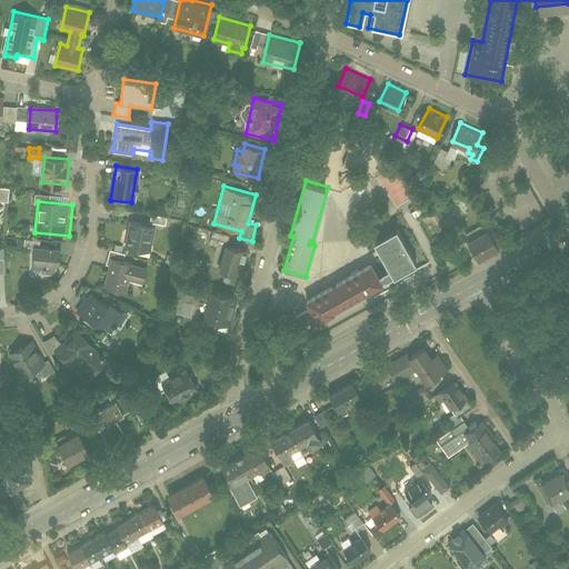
[(151,223),(129,220),(125,246),(147,249),(151,223)]
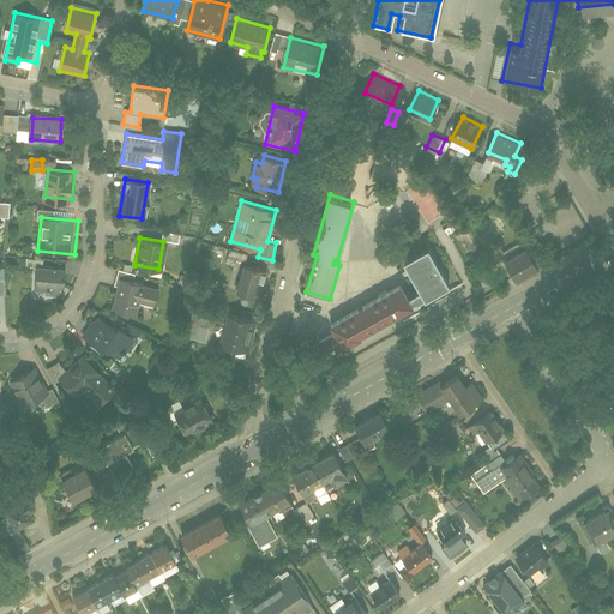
[(403,282),(330,320),(344,347),(365,335),(363,331),(414,305),(413,302),(451,282),(431,244),(405,257),(422,288),(410,294),(403,282)]
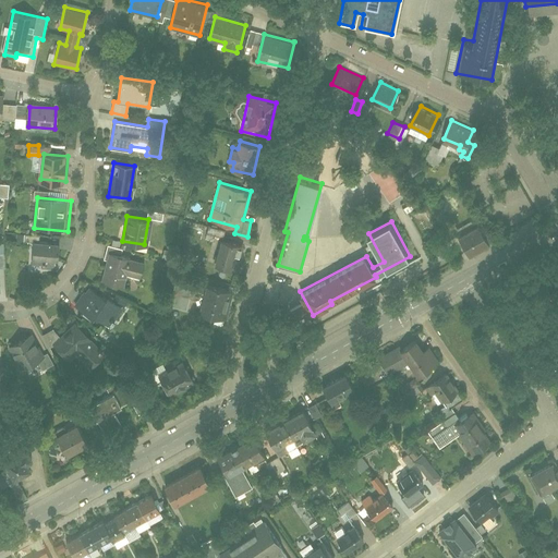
[(488,243),(477,222),(457,234),(468,254),(488,243)]
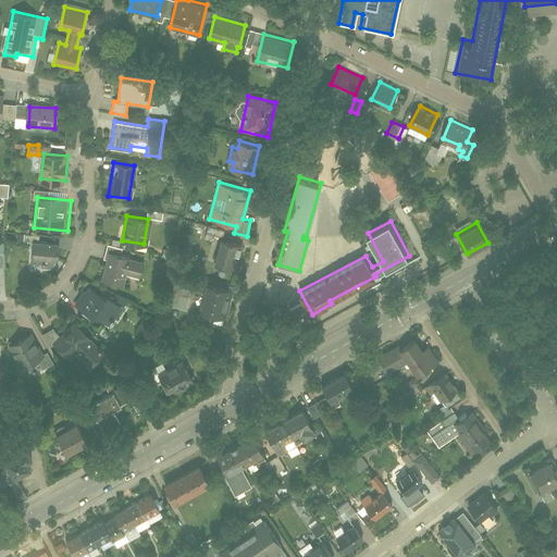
[(236,269),(244,245),(220,237),(213,261),(236,269)]
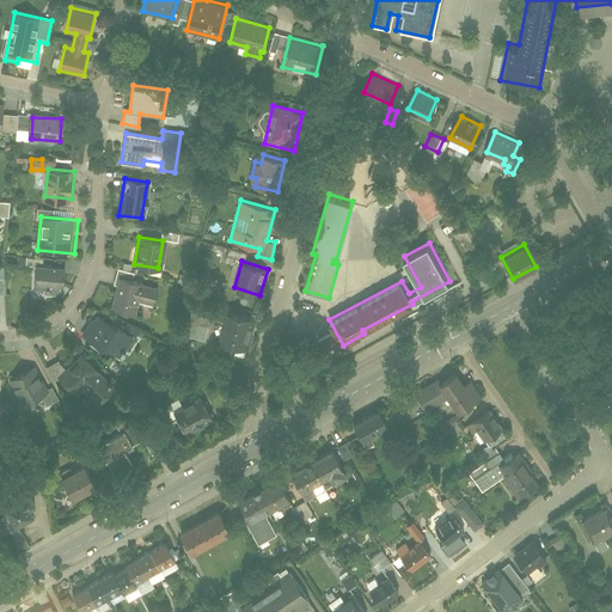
[(66,285),(67,271),(35,269),(35,283),(46,285),(46,294),(62,295),(62,285),(66,285)]
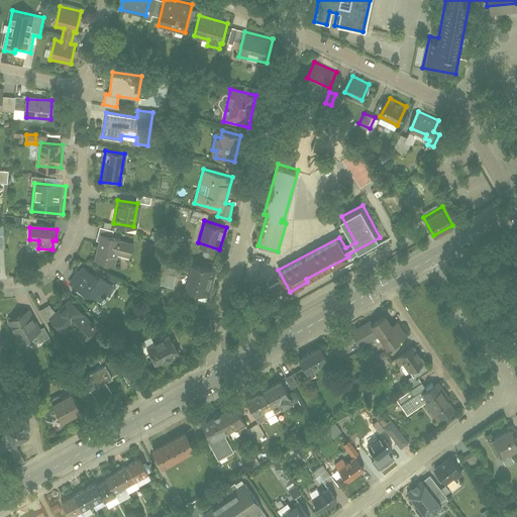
[(100,234),(93,259),(113,264),(115,254),(130,257),(134,241),(100,234)]
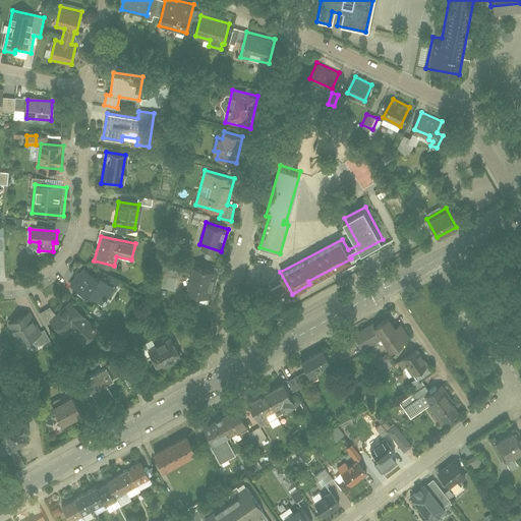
[(181,279),(185,265),(162,259),(156,285),(173,289),(175,278),(181,279)]
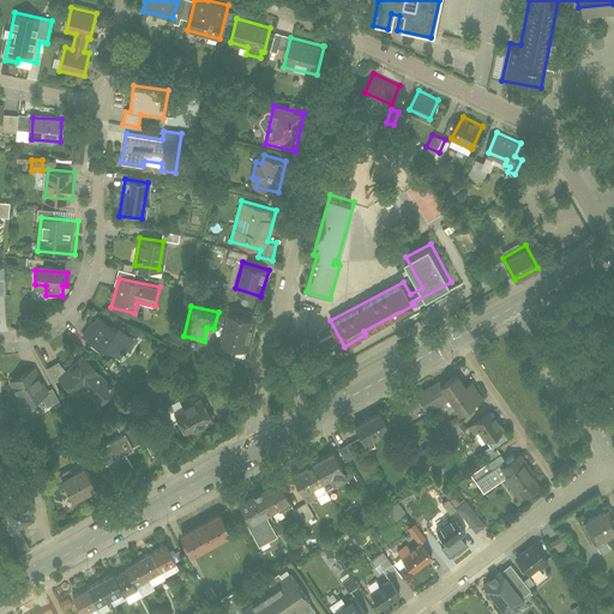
[(217,343),(250,351),(258,320),(226,312),(217,343)]
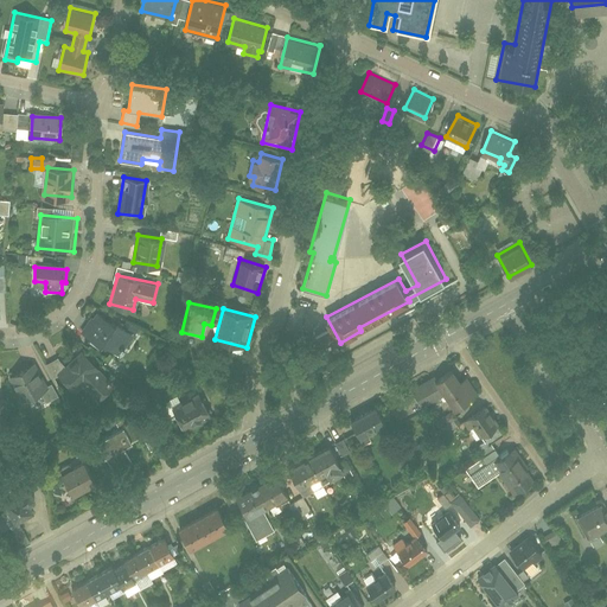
[(98,311),(83,332),(109,351),(126,331),(98,311)]
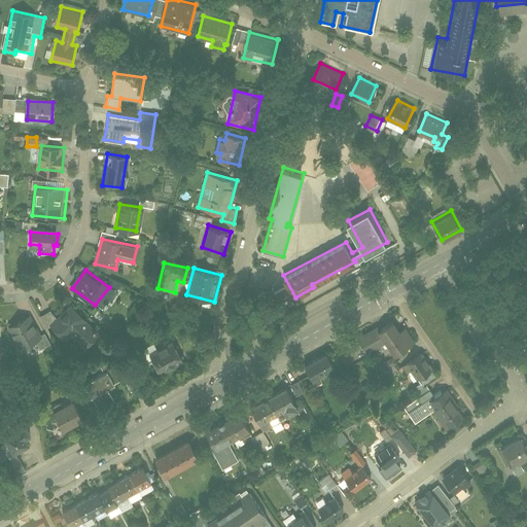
[(111,279),(108,285),(116,289),(119,284),(111,279)]
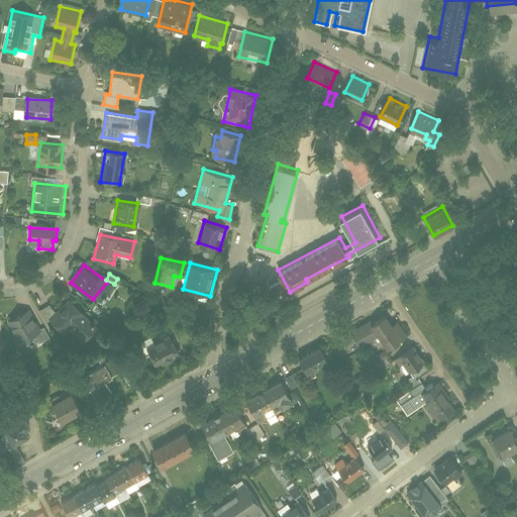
[(73,297),(46,321),(59,333),(68,325),(83,341),(99,326),(73,297)]
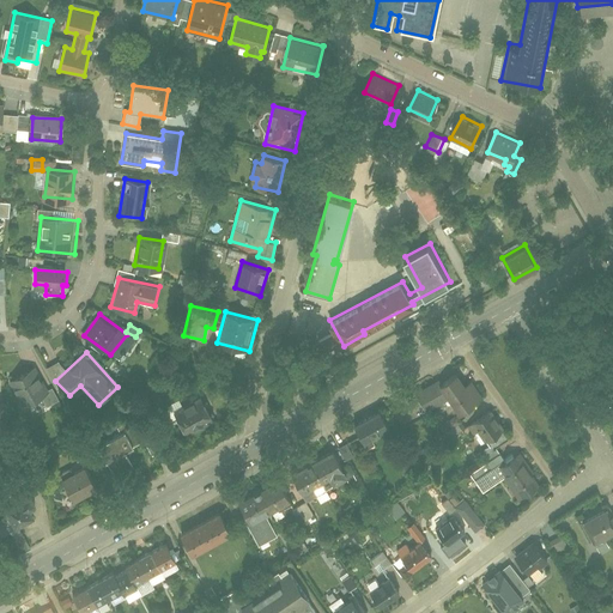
[(10,378),(24,407),(44,398),(30,369),(10,378)]
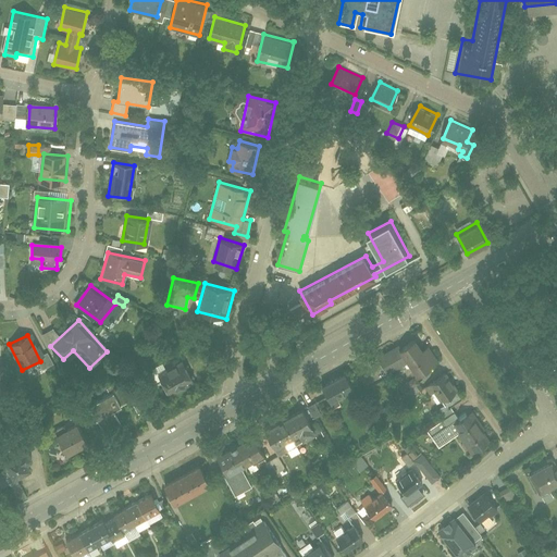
[(426,367),(410,345),(398,355),(415,376),(426,367)]
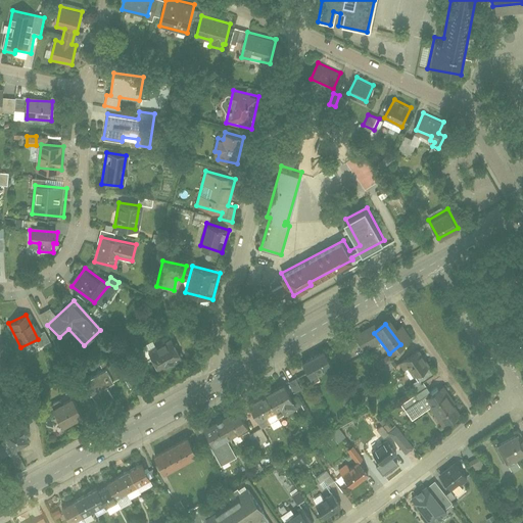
[(184,359),(172,337),(148,349),(160,372),(184,359)]
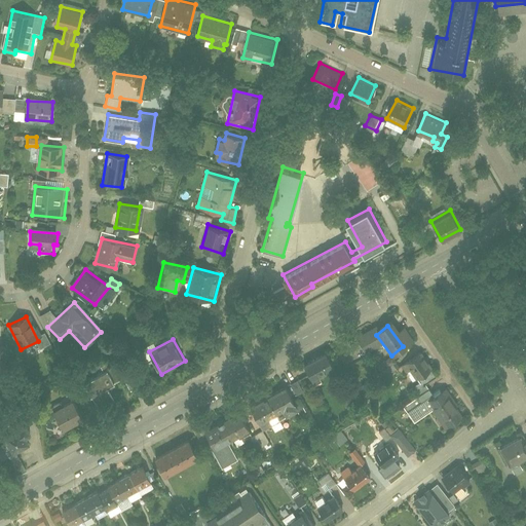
[(367,353),(360,340),(343,350),(350,363),(367,353)]
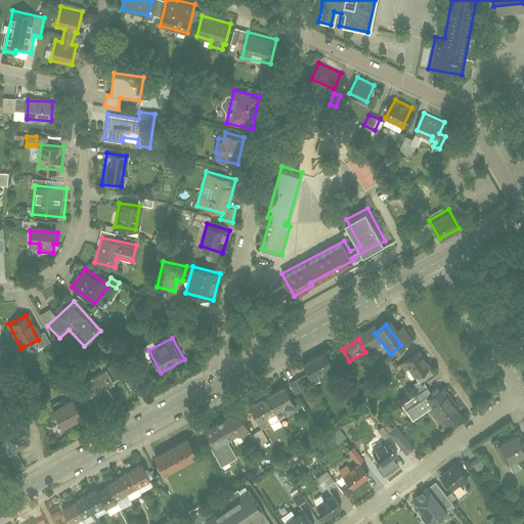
[(332,367),(323,353),(301,365),(308,380),(332,367)]
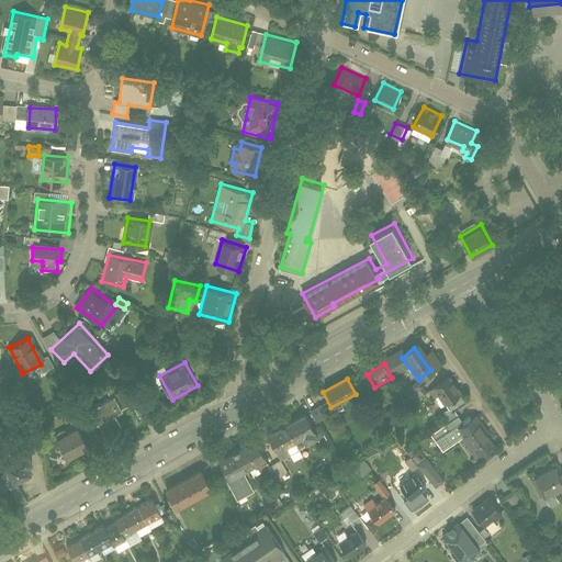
[(136,401),(126,380),(87,400),(97,420),(136,401)]
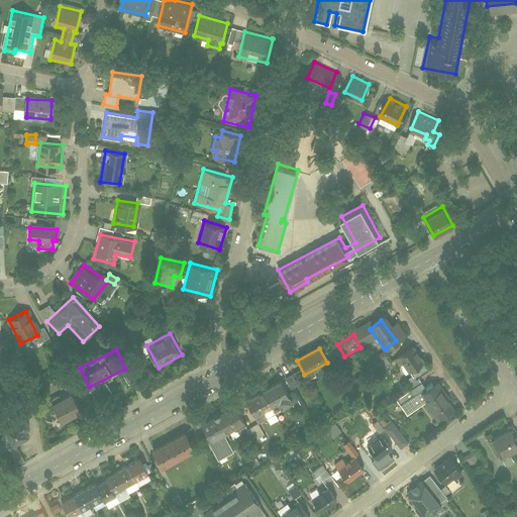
[(418,365),(407,350),(398,356),(409,372),(418,365)]
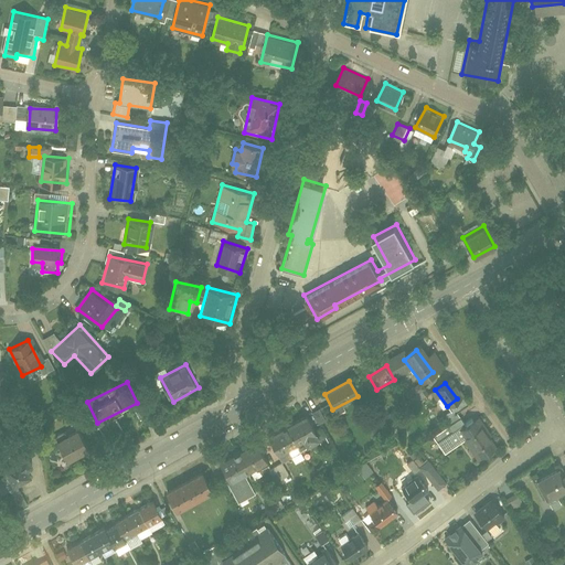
[(419,386),(412,392),(417,400),(425,394),(419,386)]
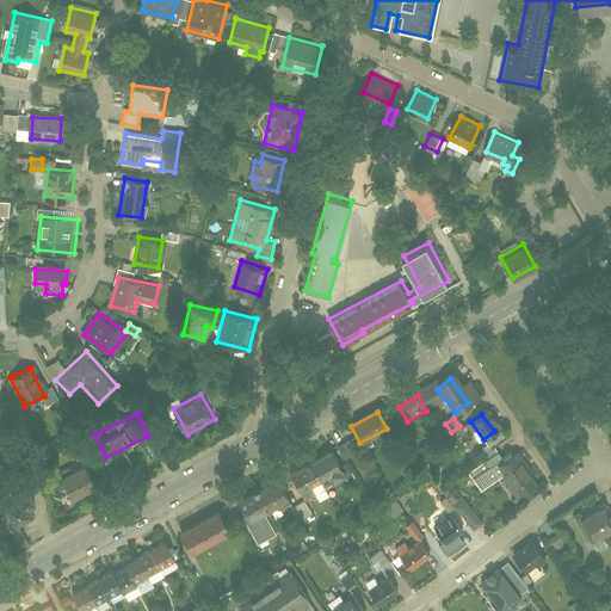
[(332,439),(308,454),(320,475),(345,462),(332,439)]
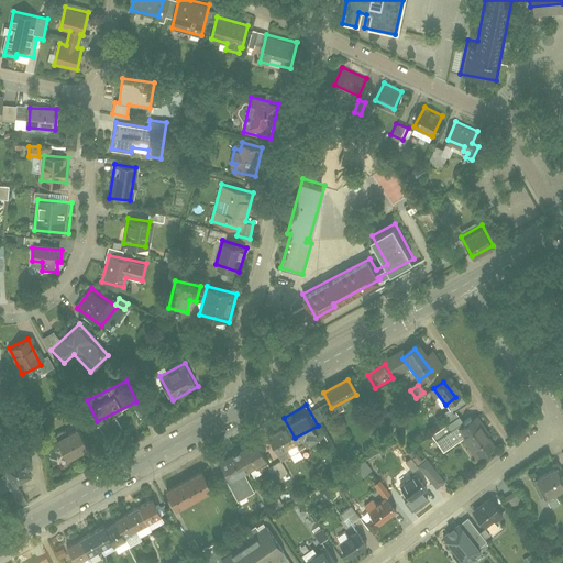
[(284,418),(261,430),(273,450),(295,438),(284,418)]
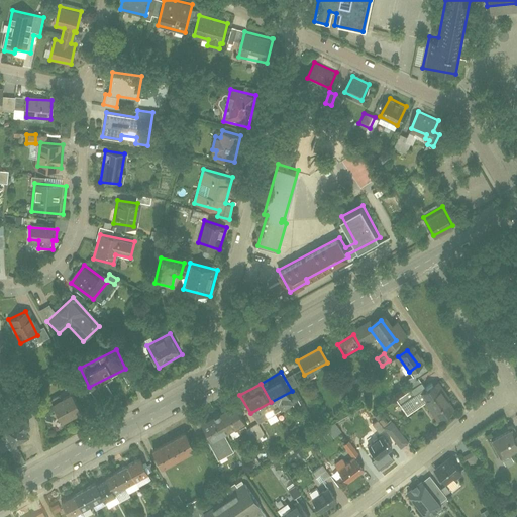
[(450,411),(433,385),(419,394),(436,420),(450,411)]
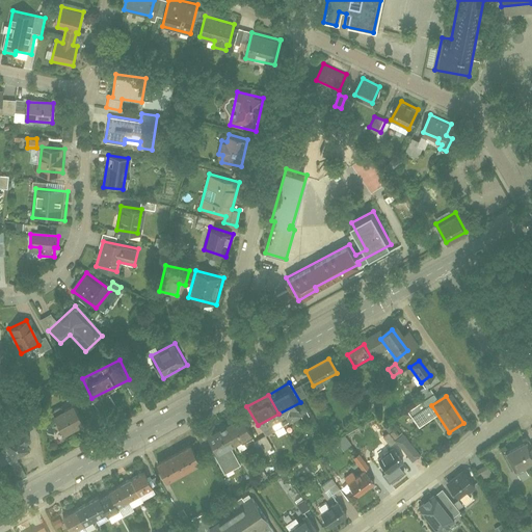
[(84,425),(74,403),(53,414),(63,435),(84,425)]
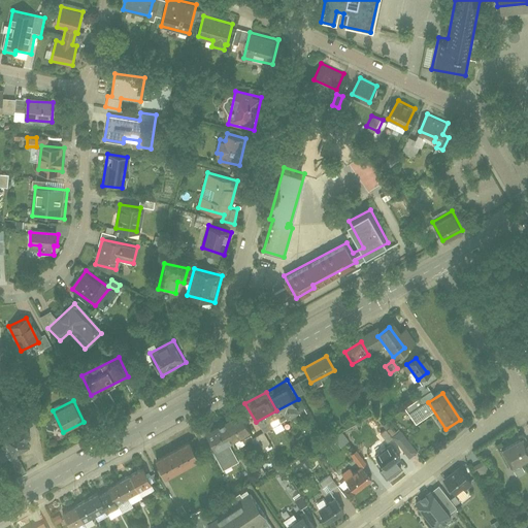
[(237,416),(220,425),(228,439),(244,430),(237,416)]
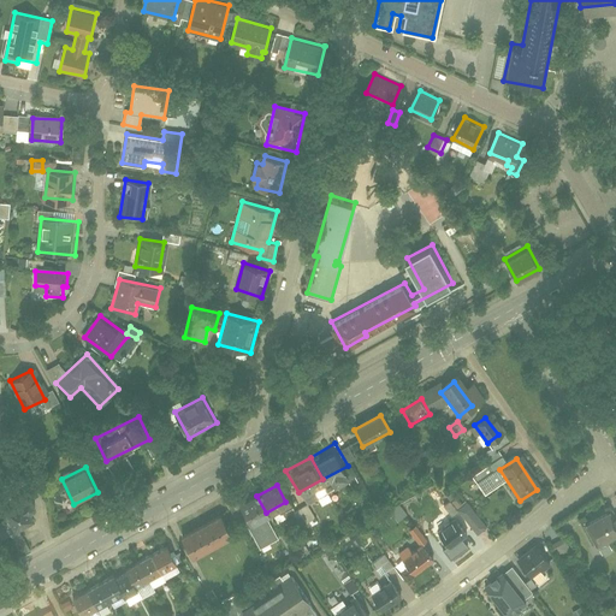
[(36,517),(31,510),(37,508),(29,493),(5,507),(17,528),(36,517)]
